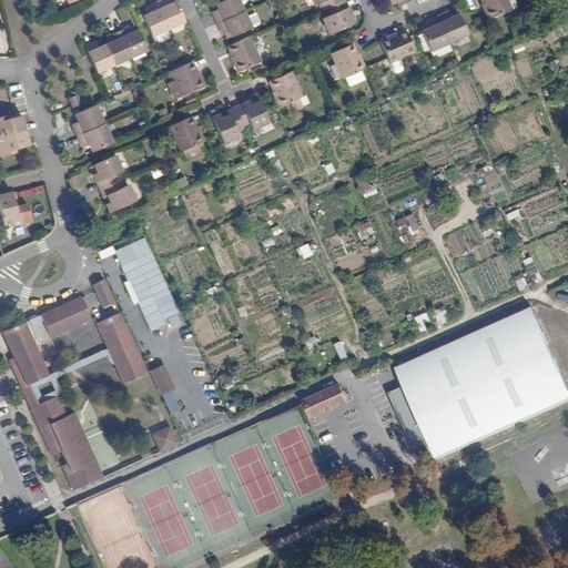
[(234,0),(226,0),(214,6),(217,11),(212,13),(222,37),(227,34),(230,39),(249,30),(234,0)]
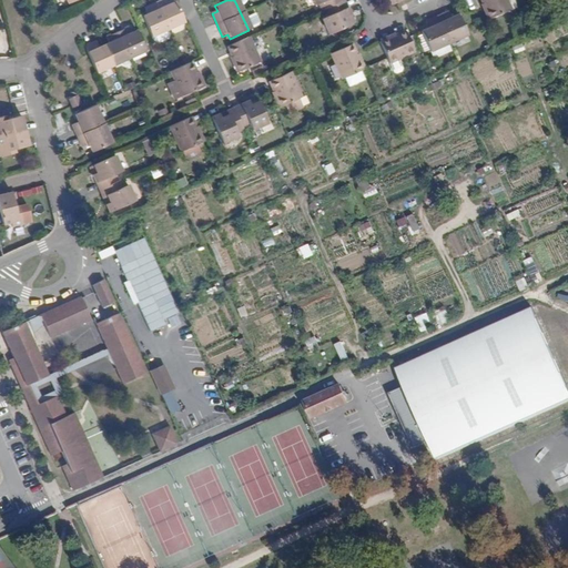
[(348,13),(342,0),(312,0),(314,3),(315,2),(318,8),(320,10),(323,8),(326,14),(320,18),(327,33),(348,23),(345,16),(348,13)]
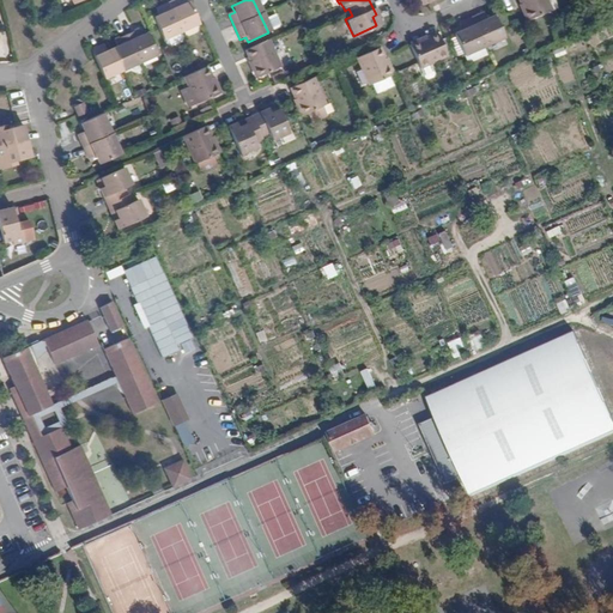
[(547,11),(541,0),(515,0),(525,20),(547,11)]
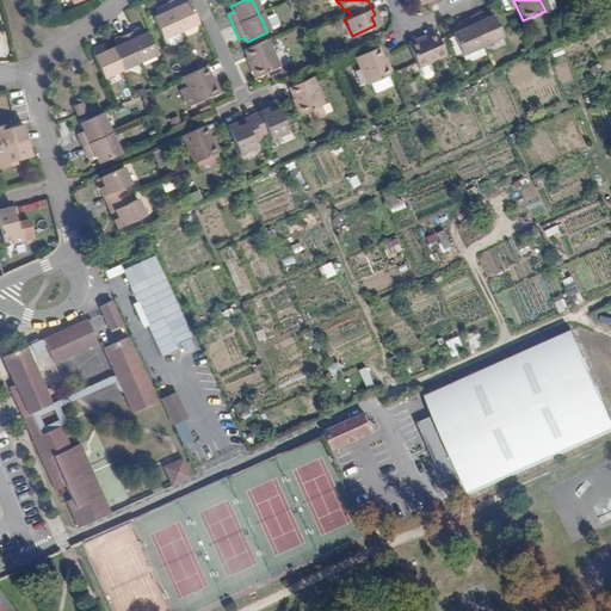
[(153,22),(162,43),(197,26),(187,6),(183,7),(180,2),(155,13),(158,19),(153,22)]
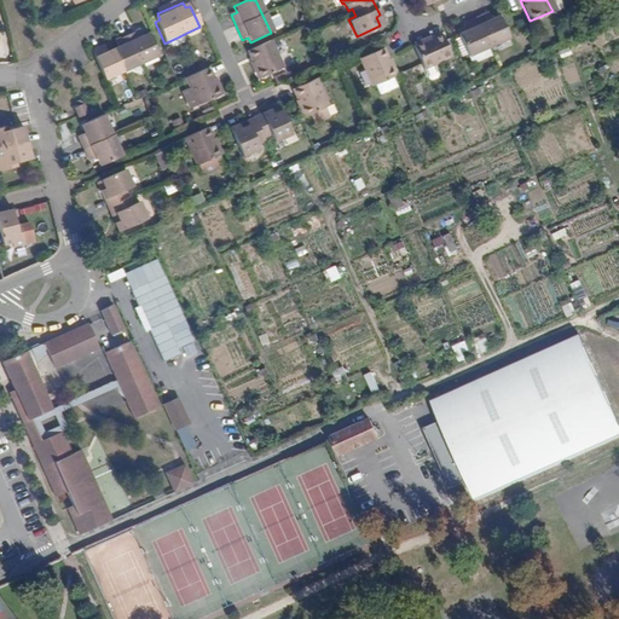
[(267,18),(273,30),(282,27),(277,13),(267,18)]
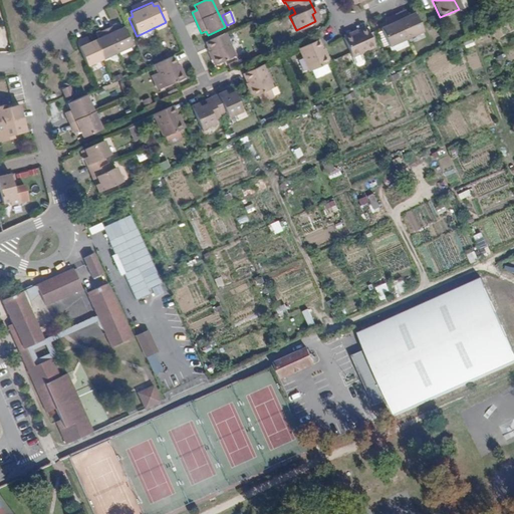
[(387,48),(420,33),(413,16),(407,18),(405,13),(383,22),(386,27),(378,30),(387,48)]
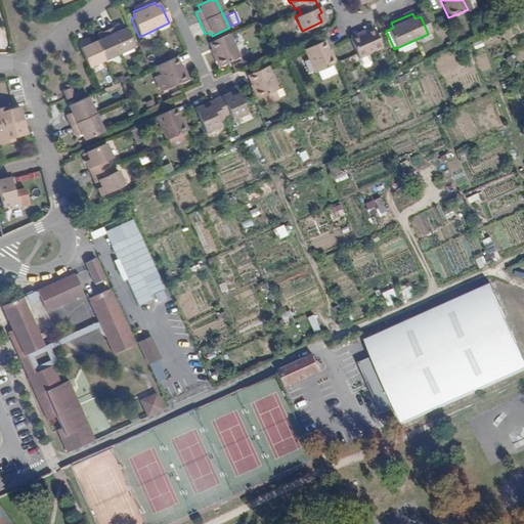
[(82,44),(92,68),(137,47),(130,29),(126,32),(123,26),(101,35),(104,41),(95,44),(93,39),(82,44)]
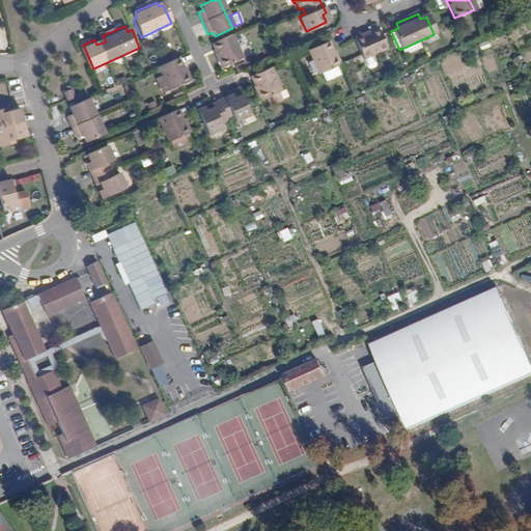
[(353,43),(361,61),(384,51),(375,32),(353,43)]
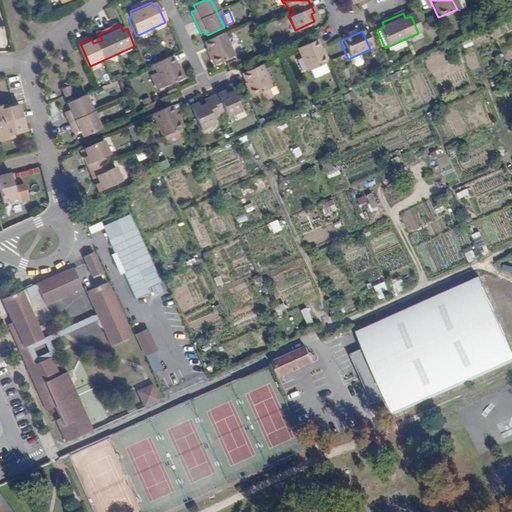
[(203,43),(213,67),(231,58),(221,35),(203,43)]
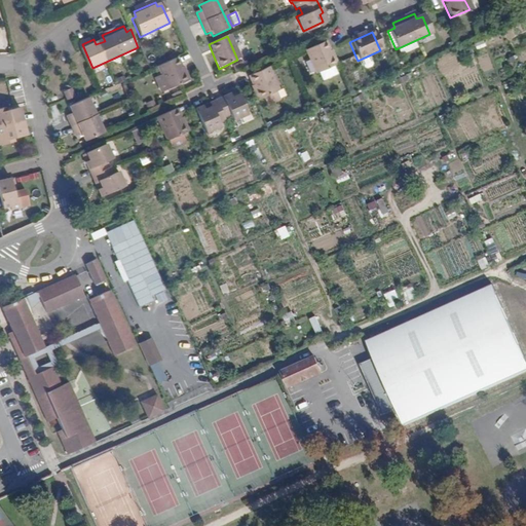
[(323,43),(304,51),(313,74),(316,73),(320,81),(334,76),(331,68),(333,67),(323,43)]
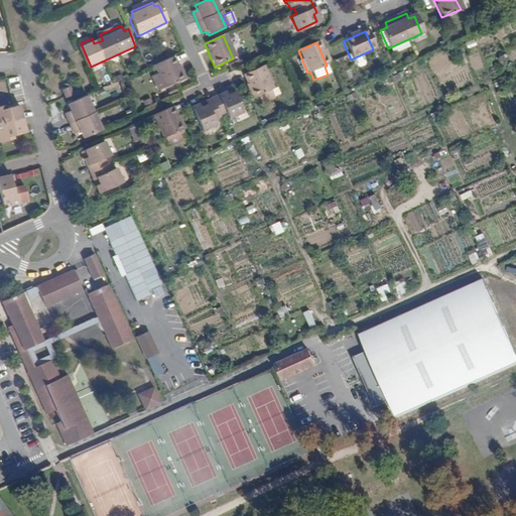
[(176,57),(158,67),(167,89),(187,81),(176,57)]
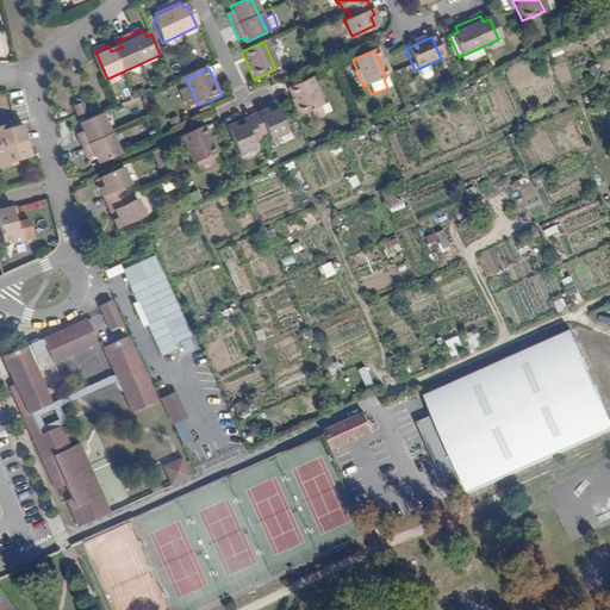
[(310,79),(287,89),(299,117),(322,107),(310,79)]
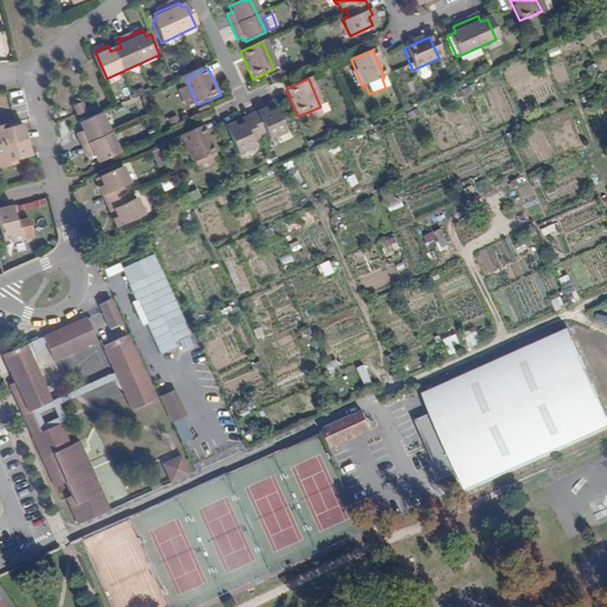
[(77,115),(85,112),(82,102),(72,107),(77,115)]
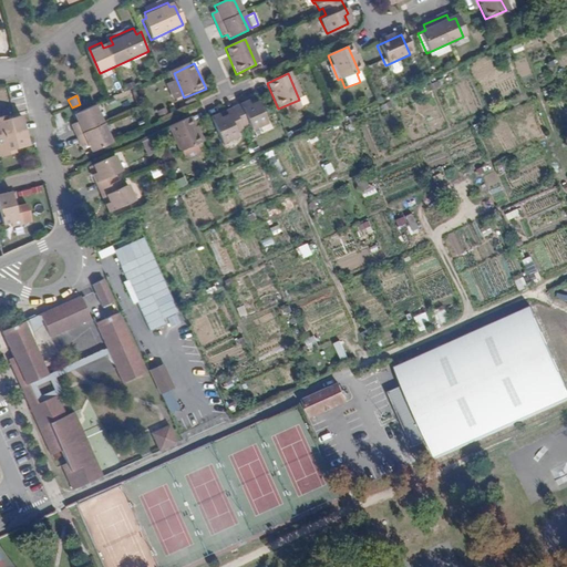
[(219,119),(217,114),(209,119),(220,144),(236,137),(234,134),(240,131),(243,130),(240,127),(247,124),(250,131),(265,124),(255,102),(248,105),(246,102),(230,109),(233,113),(219,119)]
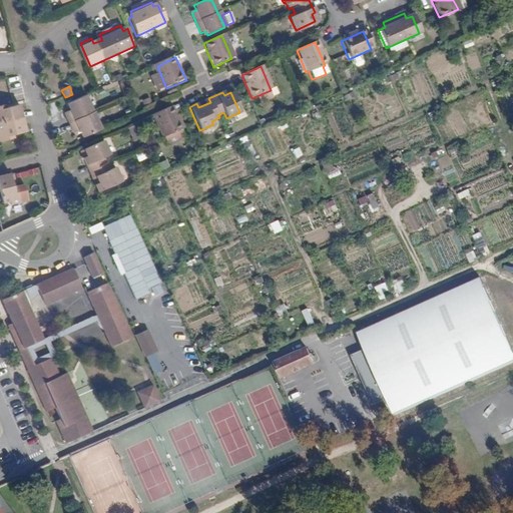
[(73,123),(96,113),(89,95),(71,104),(74,110),(68,113),(73,123)]
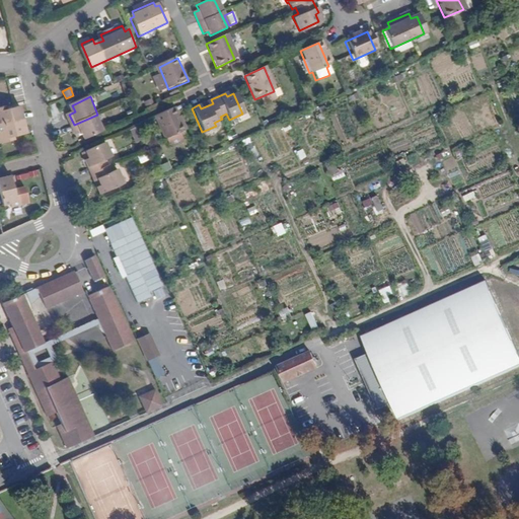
[(211,99),(199,104),(201,108),(213,103),(211,99)]
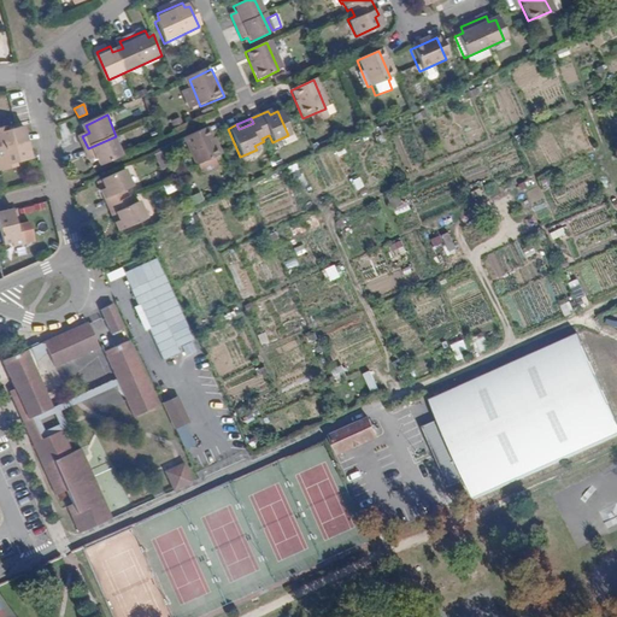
[(0,130),(0,168),(5,168),(5,164),(24,158),(23,151),(27,150),(21,127),(4,130),(0,130)]
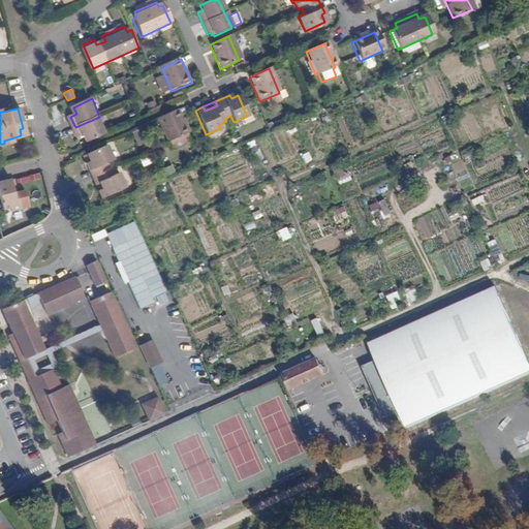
[(177,111),(158,119),(168,142),(187,133),(177,111)]
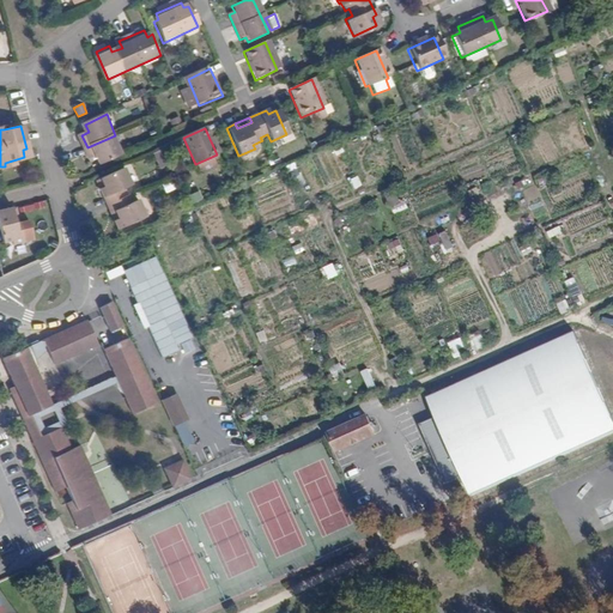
[(125,155),(115,135),(87,147),(92,159),(99,157),(103,164),(125,155)]
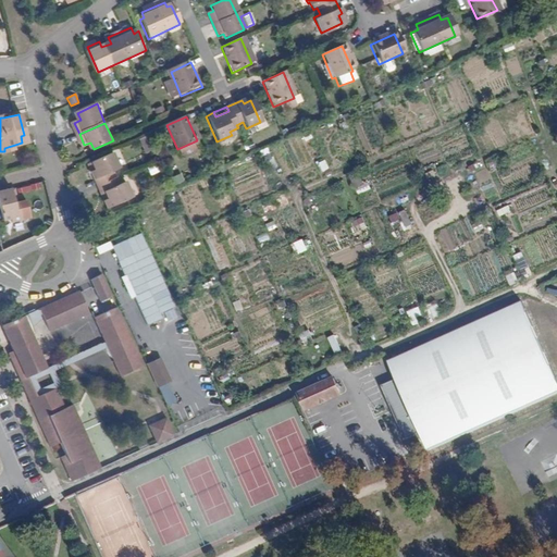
[(111,199),(108,200),(110,208),(135,196),(128,183),(125,184),(123,178),(122,176),(119,177),(116,172),(122,170),(115,155),(96,163),(98,170),(95,172),(101,187),(107,186),(111,199)]
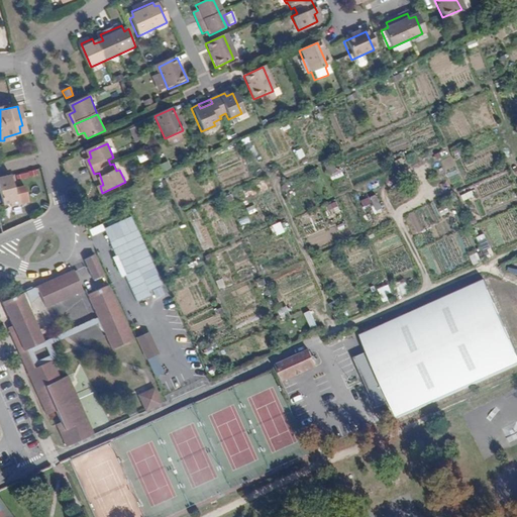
[(137,163),(145,161),(144,152),(136,153),(137,163)]
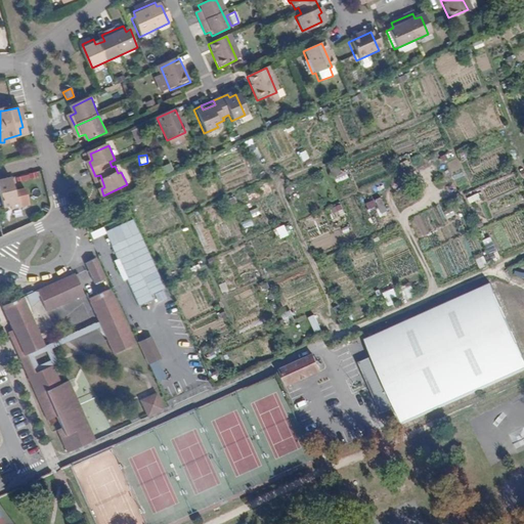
[(170,164),(161,166),(164,174),(172,171),(170,164)]
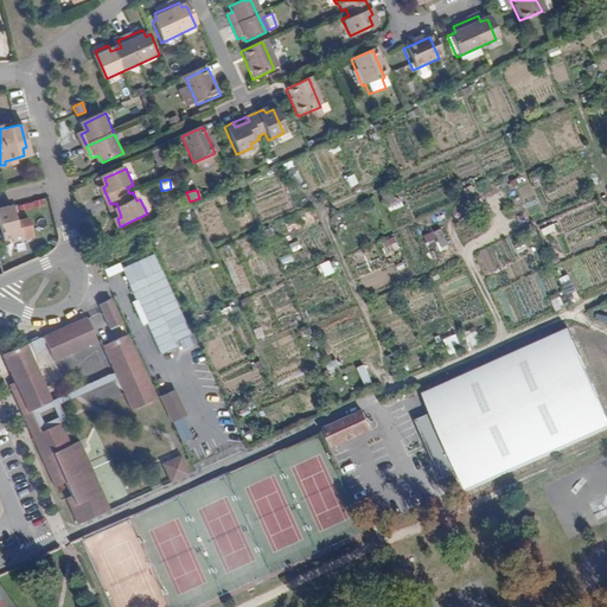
[(17,203),(2,208),(10,237),(18,236),(19,241),(38,236),(33,217),(24,219),(21,221),(17,203)]
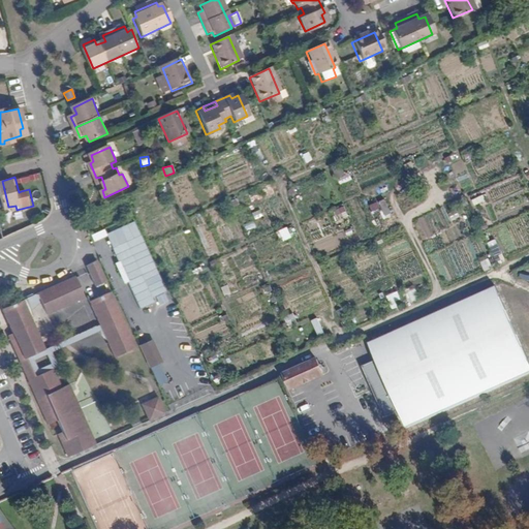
[(96,178),(102,190),(105,189),(101,177),(96,178)]
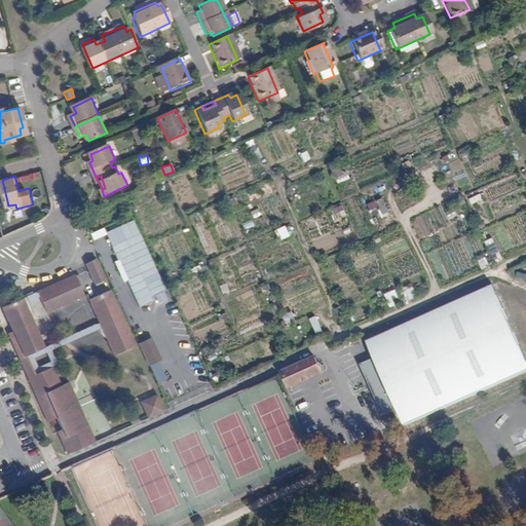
[(482,194),(468,197),(470,204),(483,201),(482,194)]
